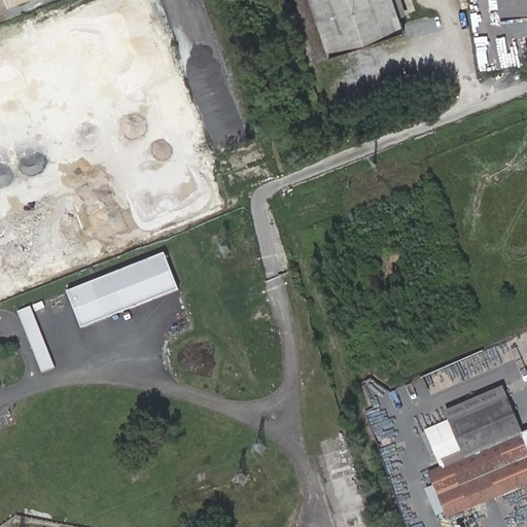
[(310,0),(328,57),(403,33),(392,0),(310,0)]
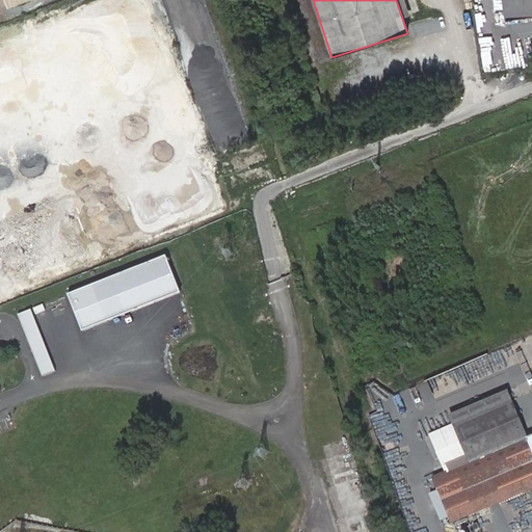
[(531,0),(503,0),(506,19),(531,15),(531,0)]
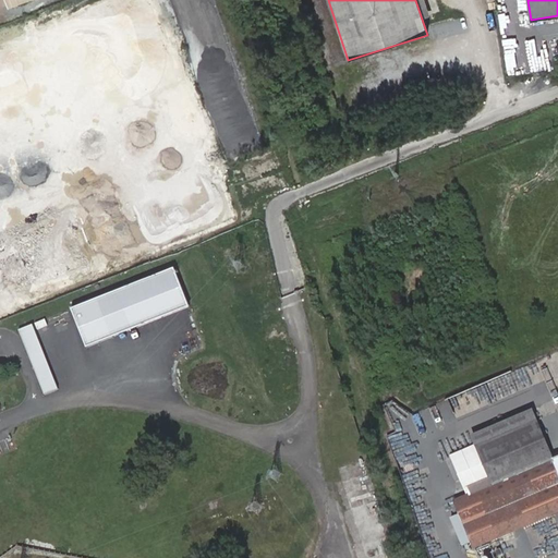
[(87,348),(189,307),(173,269),(72,310),(87,348)]
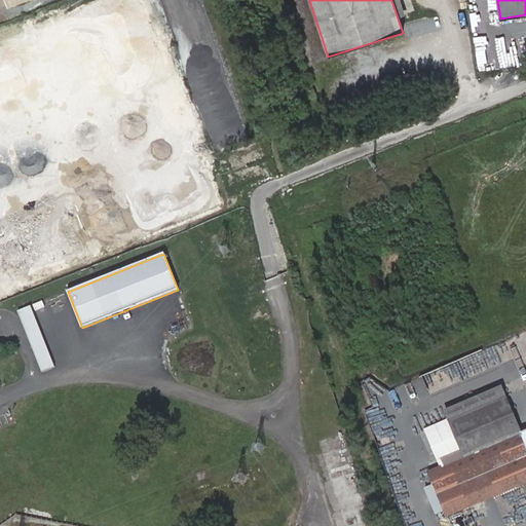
[(55,367),(31,307),(17,312),(42,372),(55,367)]
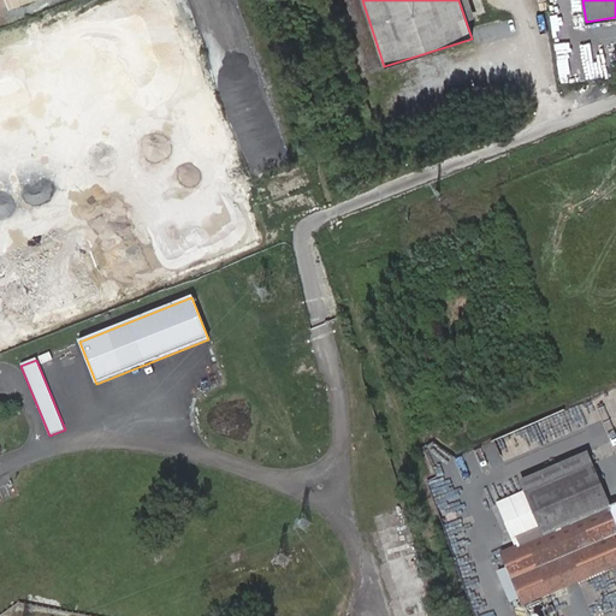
[(515,548),(503,554),(523,604),(615,566),(615,514),(590,450),(519,479),(523,491),(497,502),(515,548)]
